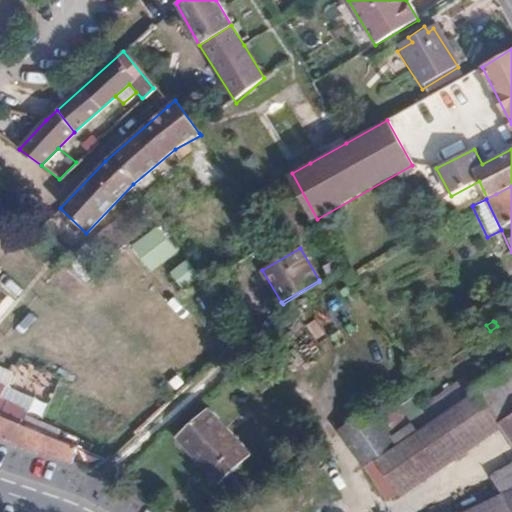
[(511,364),(473,391),(494,422),(496,421),(499,424),(511,415),(511,364)]
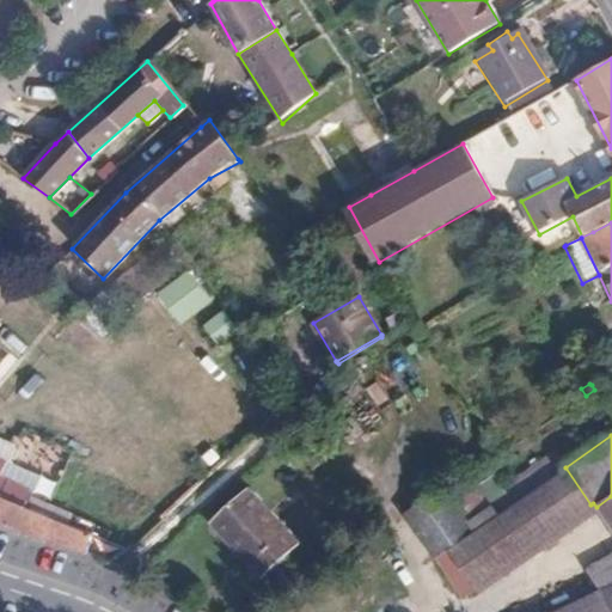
[(14,448),(0,441),(0,458),(8,461),(14,448)]
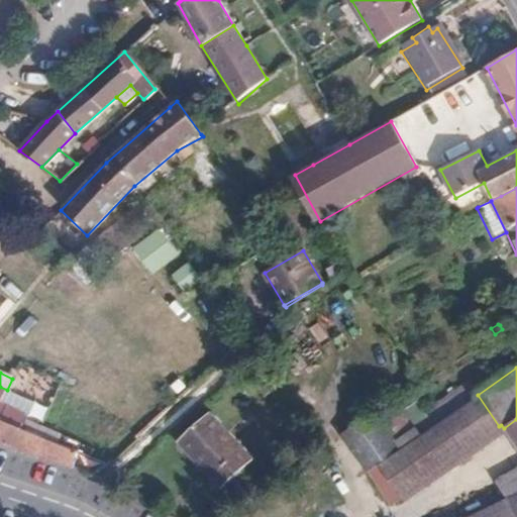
[(429,405),(435,414),(439,420),(478,395),(469,381),(429,405)]
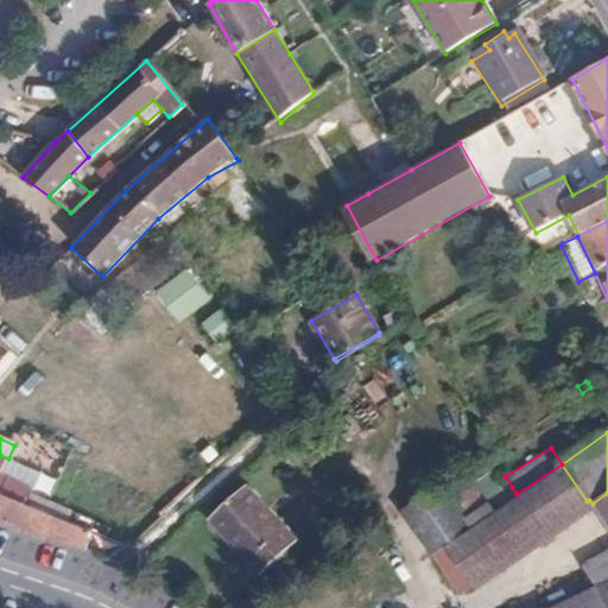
[(38,472),(8,458),(0,477),(0,492),(24,502),(38,472)]
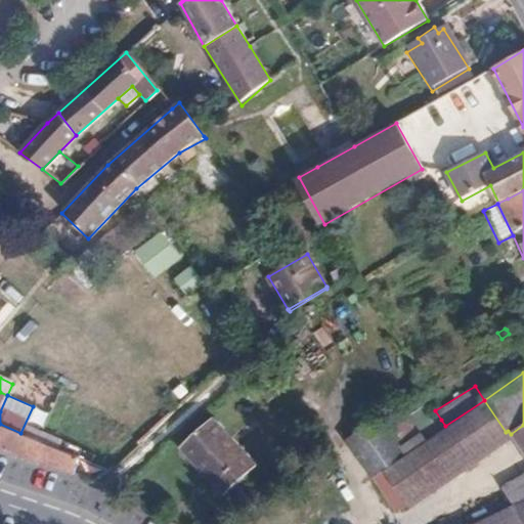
[(382,468),(404,500),(506,432),(484,400),(445,426),(427,438),(406,451),(404,453),(382,468)]
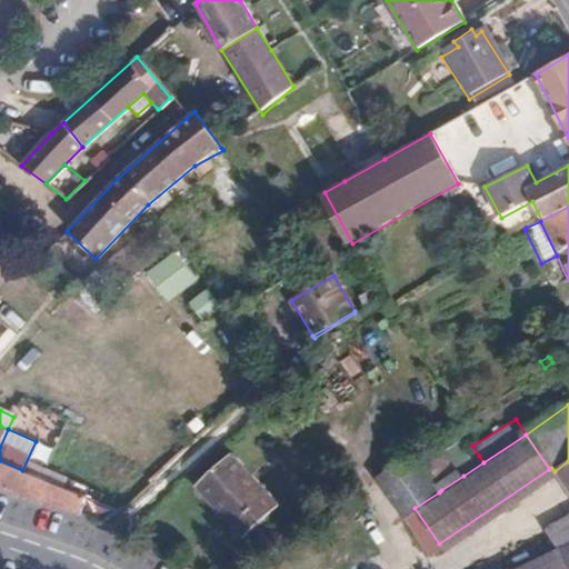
[(282,495),(230,446),(200,480),(232,509),(229,512),(248,531),(282,495)]
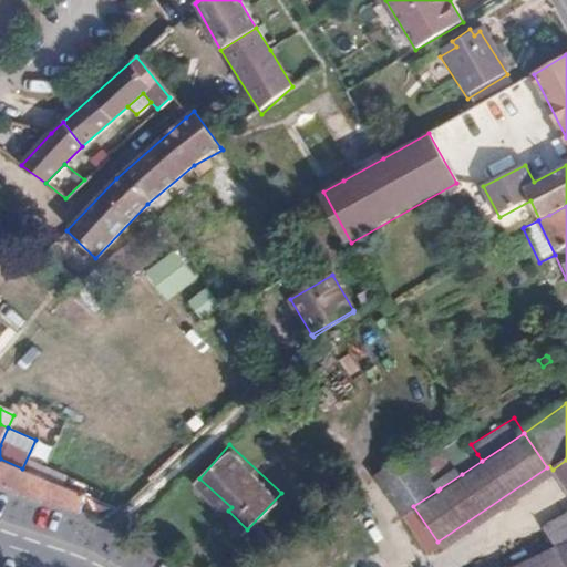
[(372,472),(377,478),(413,453),(408,447),(372,472)]
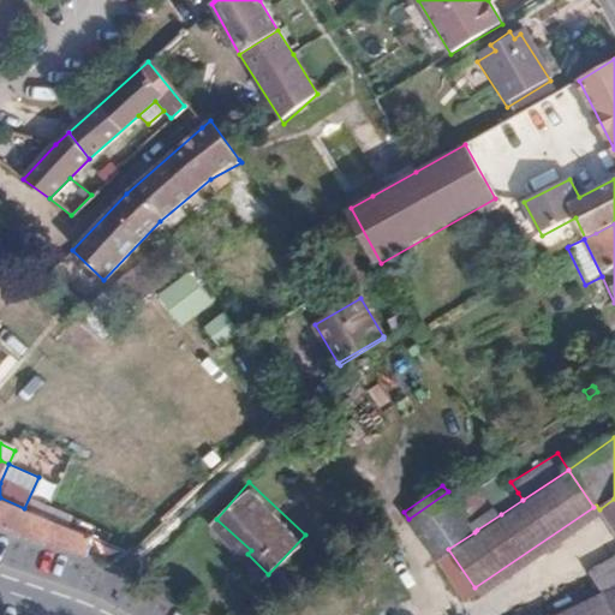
[(448,491),(408,519),(435,557),(448,549),(475,532),(453,500),(448,491)]
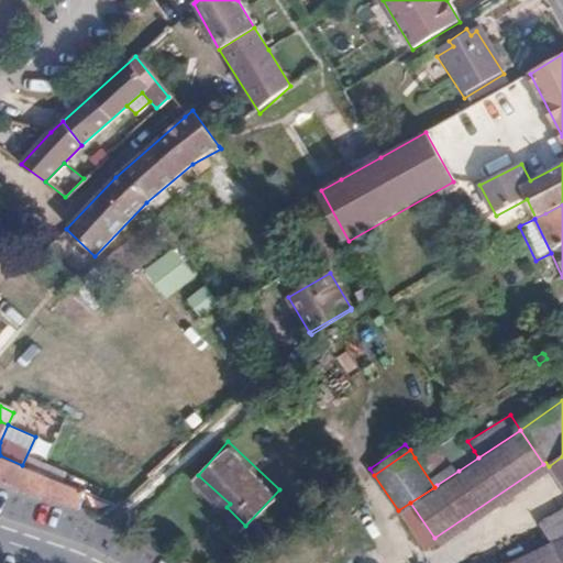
[(474,451),(453,464),(459,471),(478,457),(474,451)]
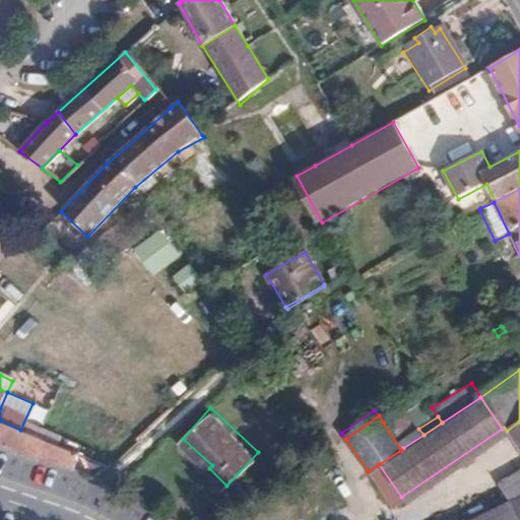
[(0,420),(0,446),(53,463),(92,477),(94,475),(106,466),(20,430),(0,420)]
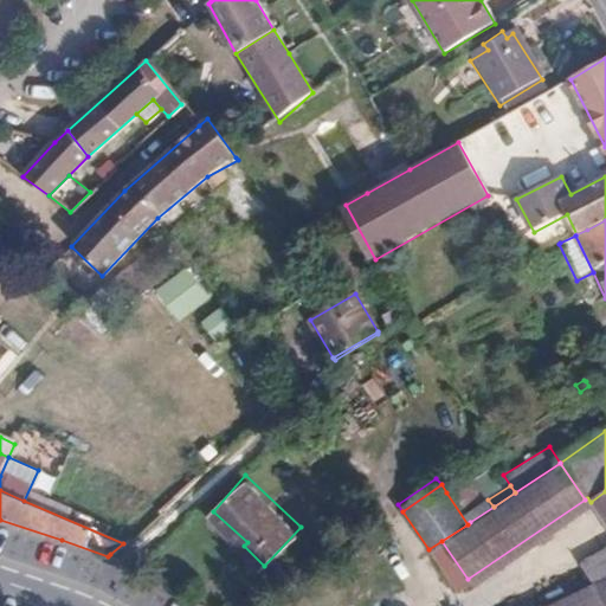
[(605,527),(605,491),(591,502),(605,527)]
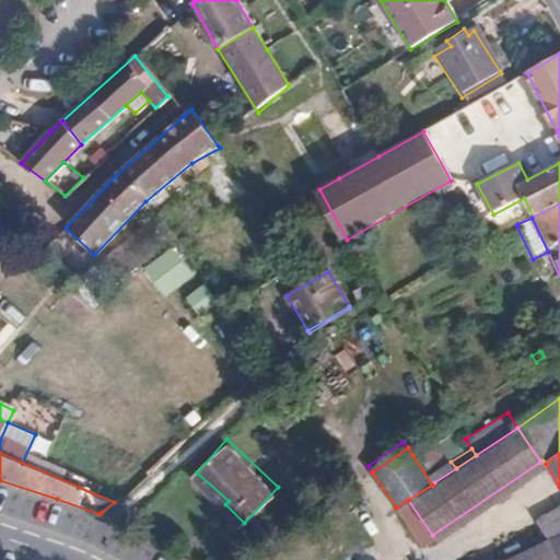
[(451,462),(429,476),(434,482),(456,468),(451,462)]
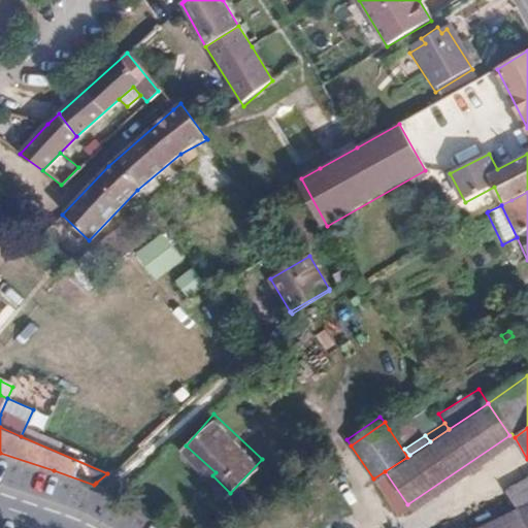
[(385,471),(373,479),(396,513),(407,504),(385,471)]
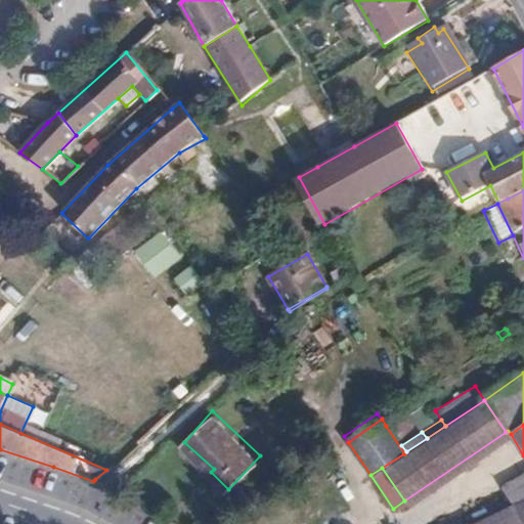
[(523,473),(503,486),(513,506),(523,499),(523,473)]
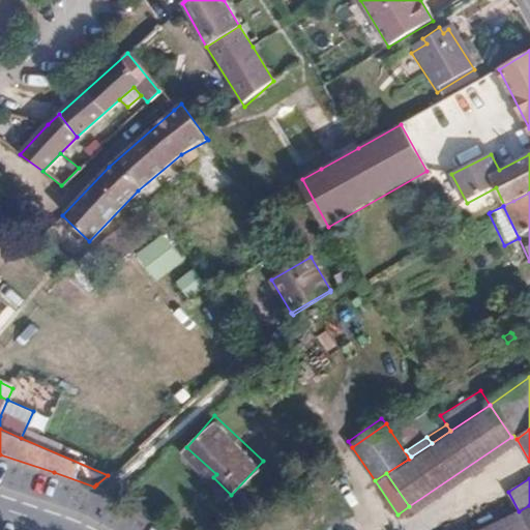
[(529,529),(529,505),(519,511),(517,512),(526,529),(529,529)]
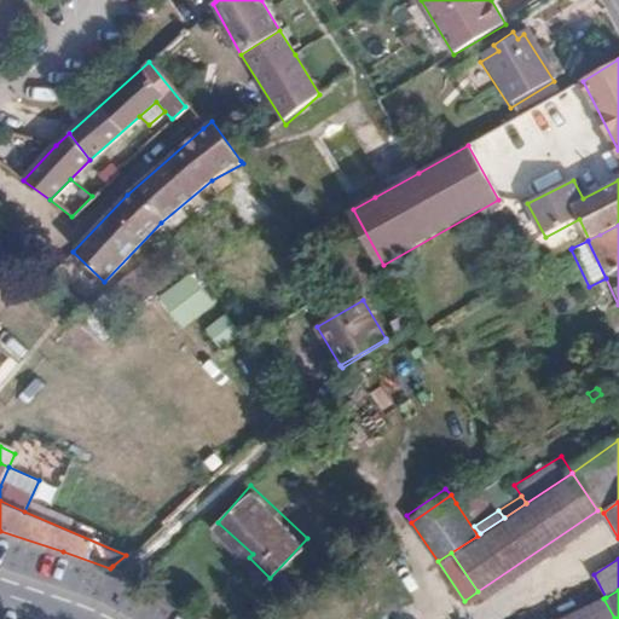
[(591,605),(571,614),(573,618),(614,618),(603,599),(591,605)]
